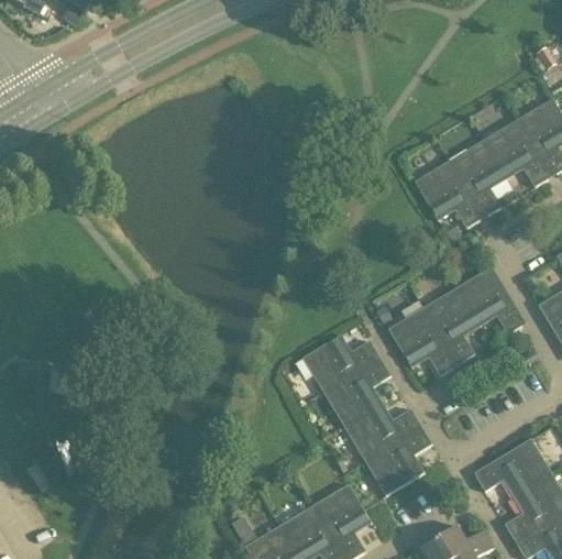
[(9,0),(36,14),(42,3),(35,0),(9,0)]
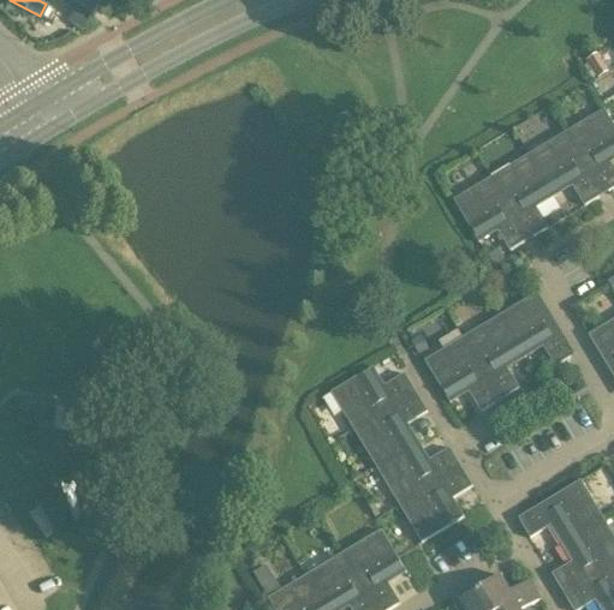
[(566,127),(603,190),(613,183),(613,162),(612,159),(613,157),(613,121),(603,105),(566,127)]
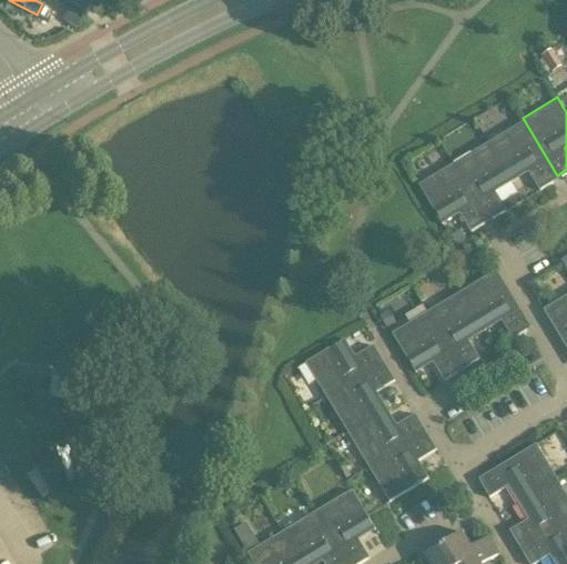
[(539,187),(557,175),(523,118),(488,139),(512,179),(528,169),(539,187)]
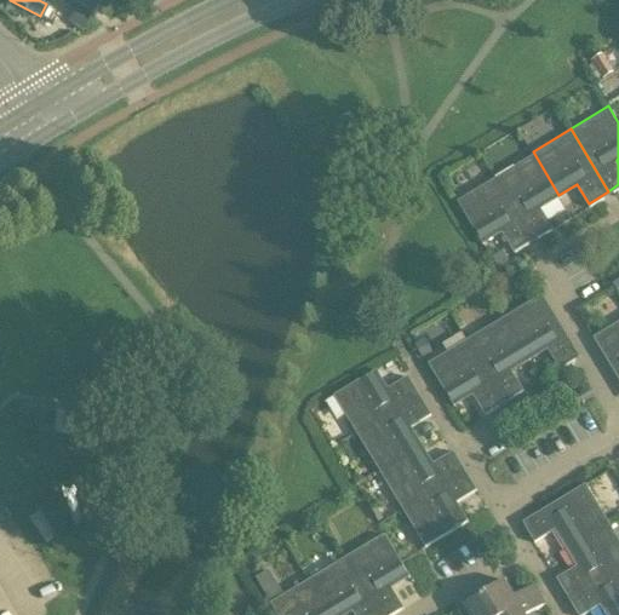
[(540,206),(559,195),(533,151),(496,174),(533,237),(552,225),(540,206)]
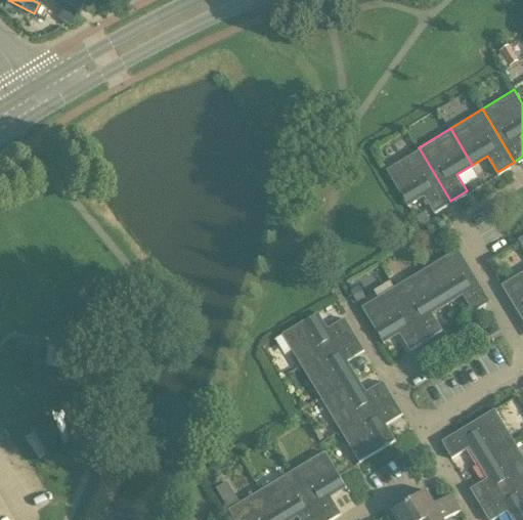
[(434,210),(450,201),(419,147),(386,167),(407,204),(424,193),(434,210)]
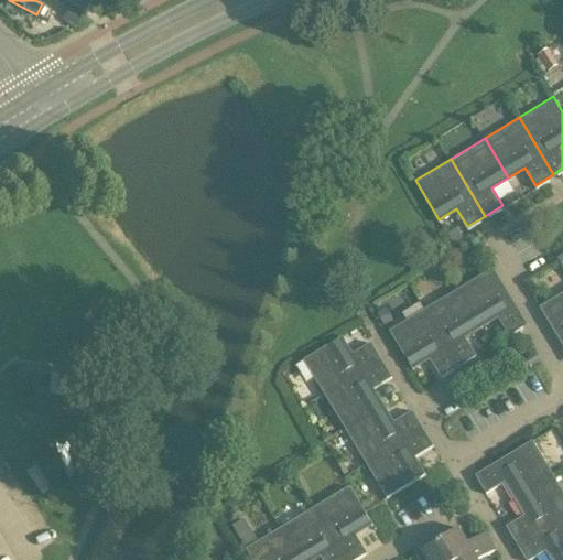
[(456,286),(480,324),(496,314),(508,333),(527,322),(491,265),(456,286)]
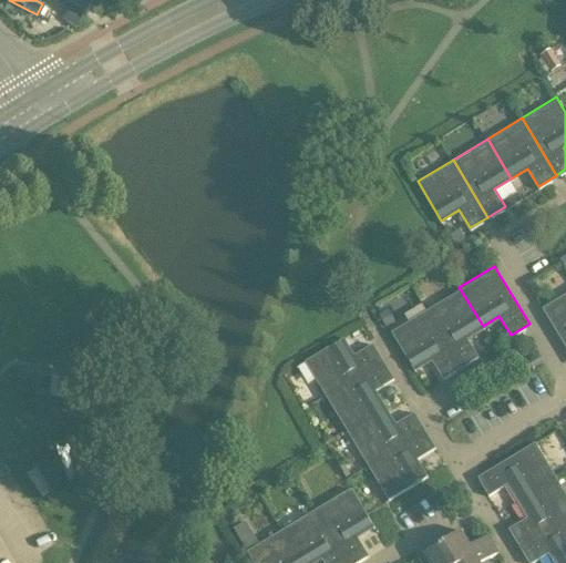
[(466,336),(483,326),(459,287),(424,308),(460,366),(477,355),(466,336)]
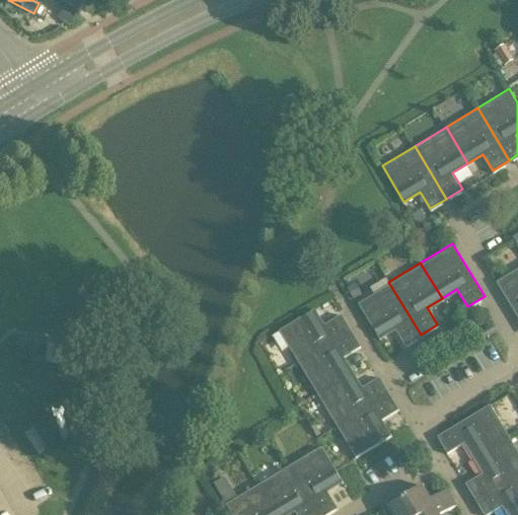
[(517,266),(496,280),(517,317),(517,266)]
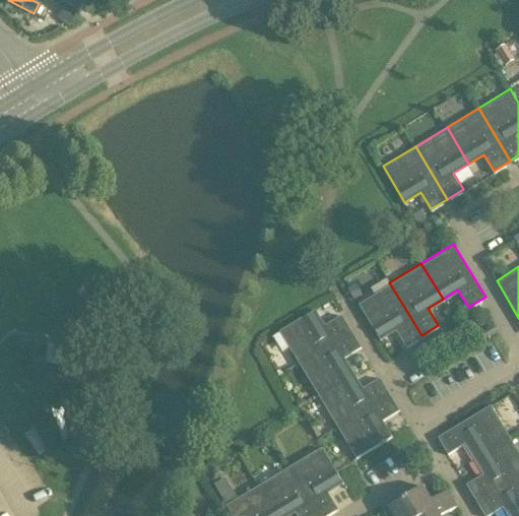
[(404,345),(422,335),(389,282),(357,303),(378,337),(394,328),(404,345)]
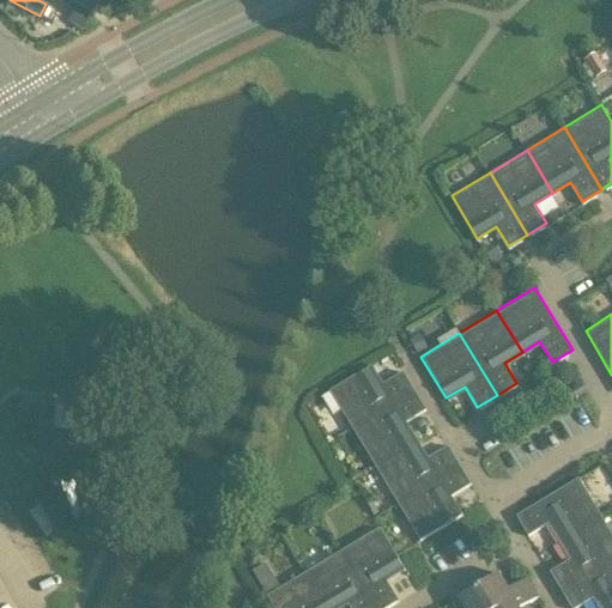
[(350,426),(412,389),(400,369),(381,381),(369,362),(327,388),(350,426)]
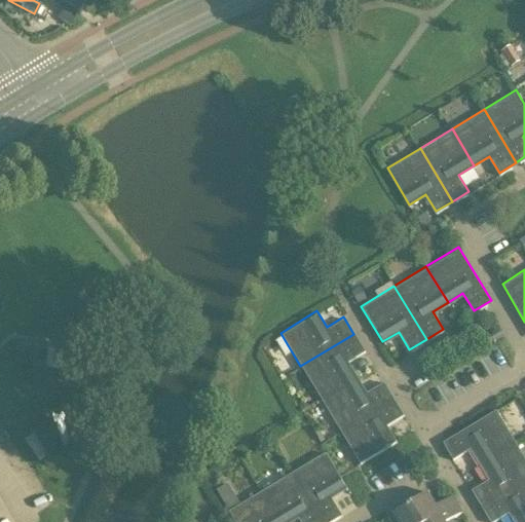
[(364,350),(353,334),(300,366),(320,398),(357,376),(346,361),(364,350)]
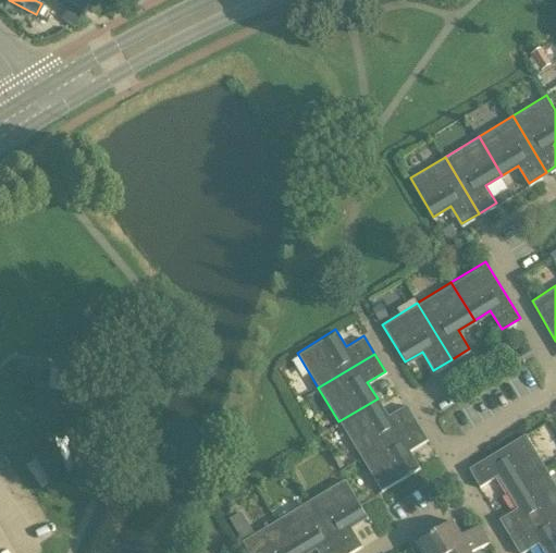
[(89,368),(53,367),(53,392),(88,393),(89,368)]
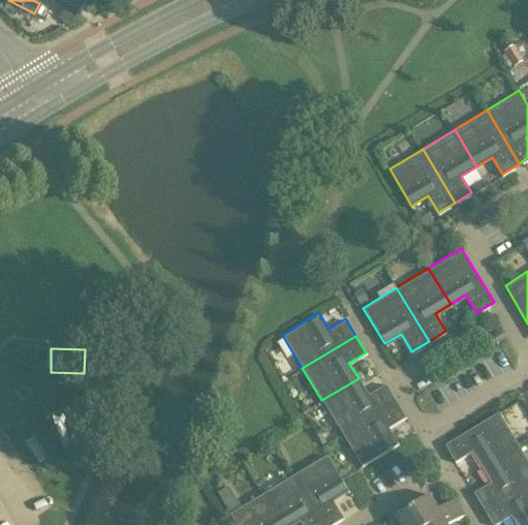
[(341,433),(395,400),(384,383),(368,394),(359,378),(321,400),(341,433)]
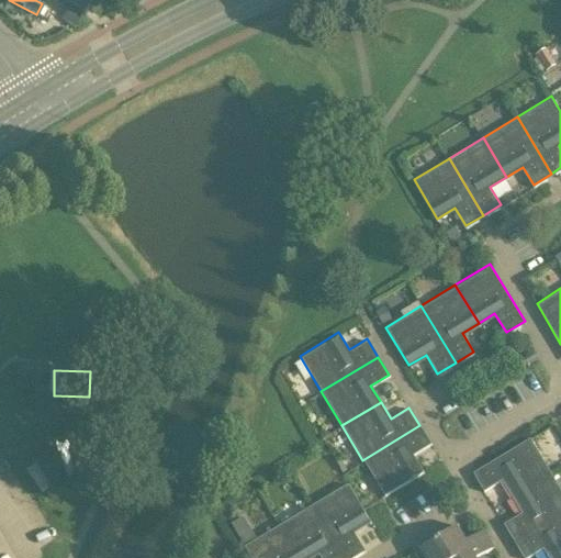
[(430,443),(419,425),(362,460),(383,494),(422,470),(412,454),(430,443)]
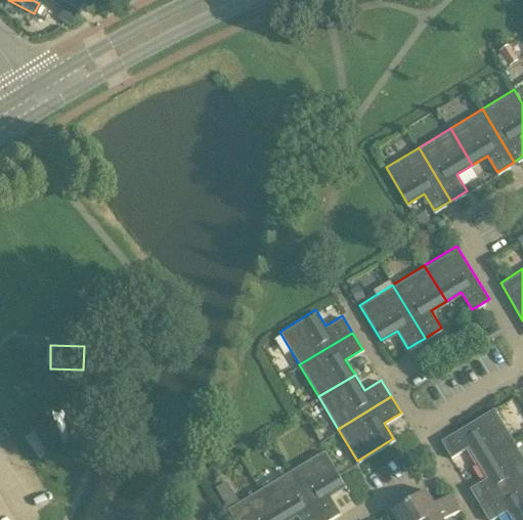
[(468,444),(478,460),(512,439),(492,406),(440,438),(450,455),(468,444)]
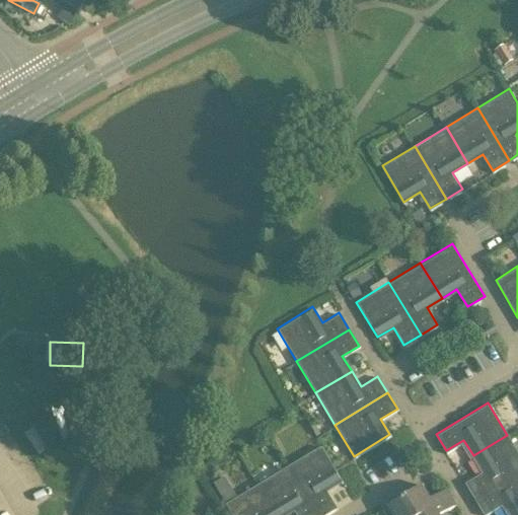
[(23,432),(38,452),(47,446),(32,426),(23,432)]
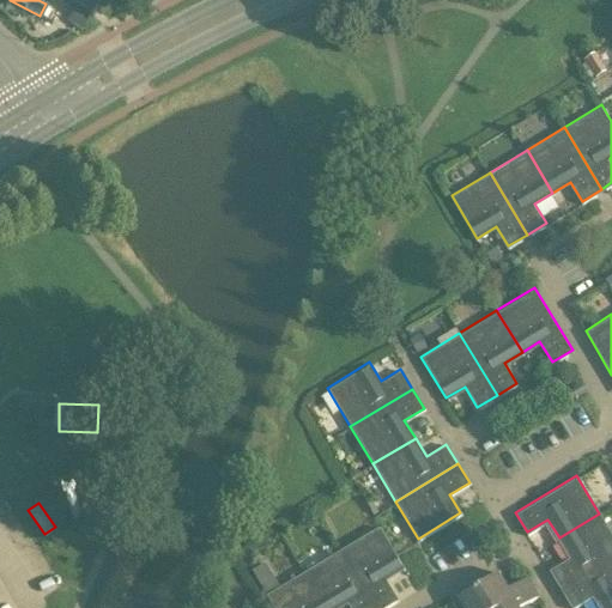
[(549,569),(561,588),(611,555),(611,533),(599,514),(559,537),(570,555),(549,569)]
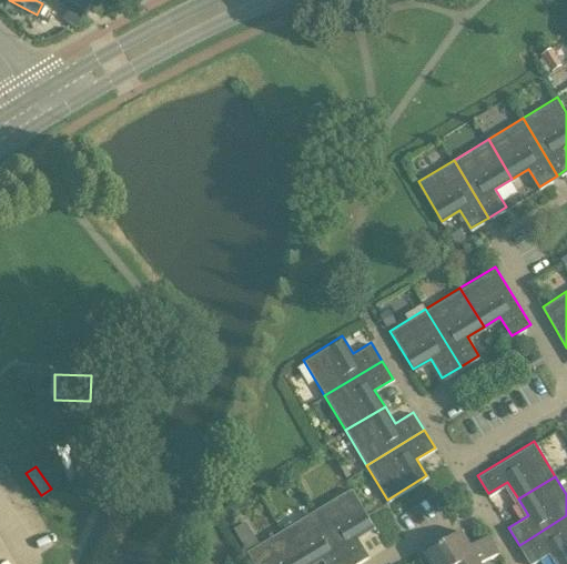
[(316,511),(347,563),(355,563),(368,556),(356,537),(374,526),(352,489),(316,511)]
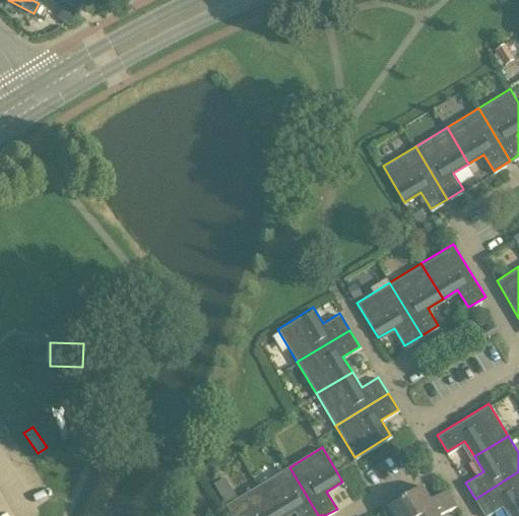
[(296,515),(318,515),(289,467),(257,487),(275,515),(285,515),(294,512),(296,515)]
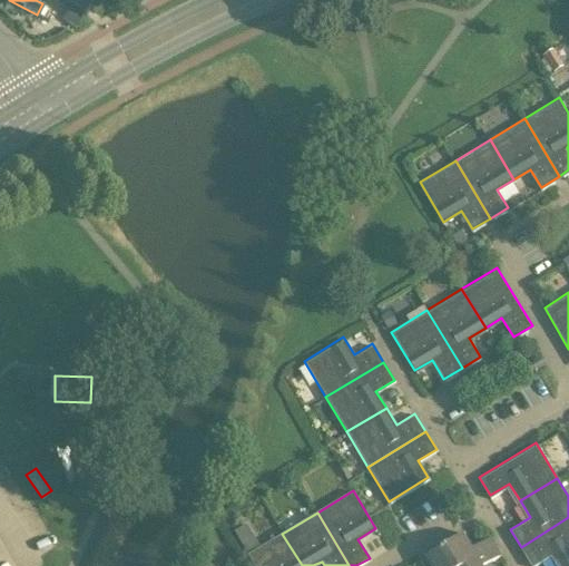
[(551,554),(558,565),(566,565),(568,565),(568,517),(521,547),(532,565),(551,554)]
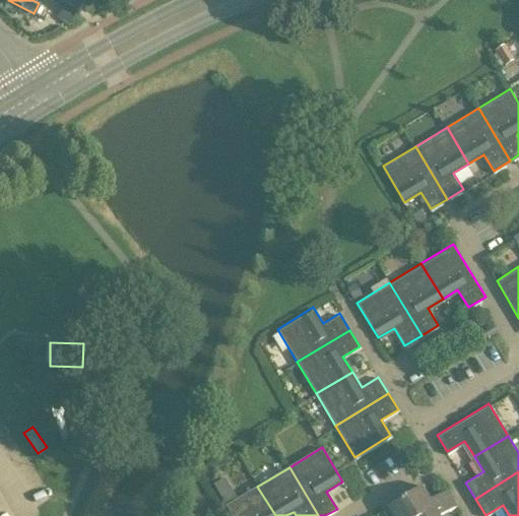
[(220,492),(226,488),(229,482),(224,476),(214,481),(220,492)]
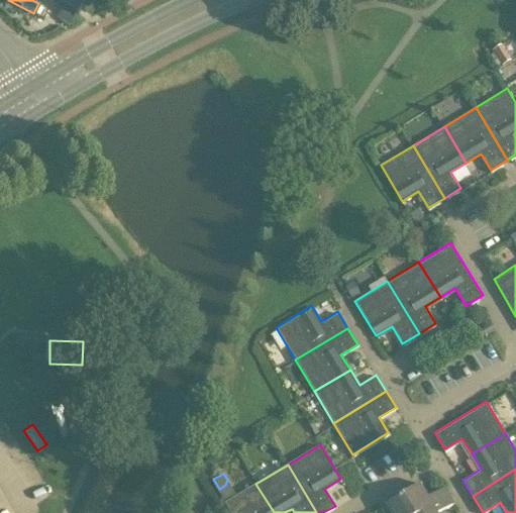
[(274,512),(255,484),(225,502),(230,512),(274,512)]
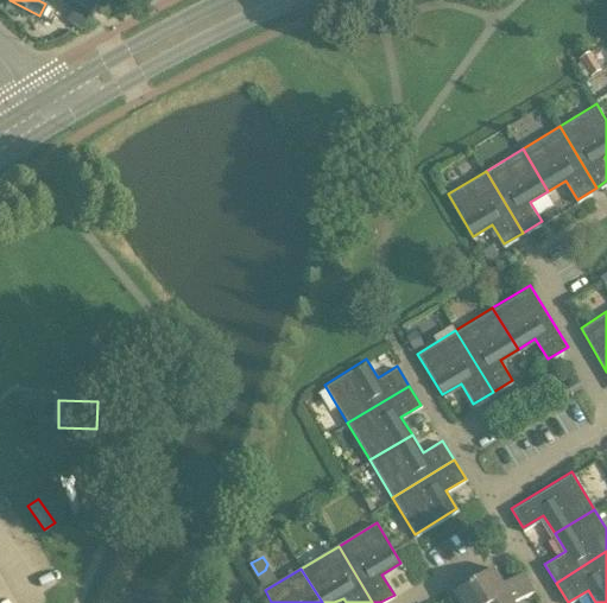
[(459,602),(488,602),(528,581),(522,571),(498,585),(488,570),(453,591),(459,602)]
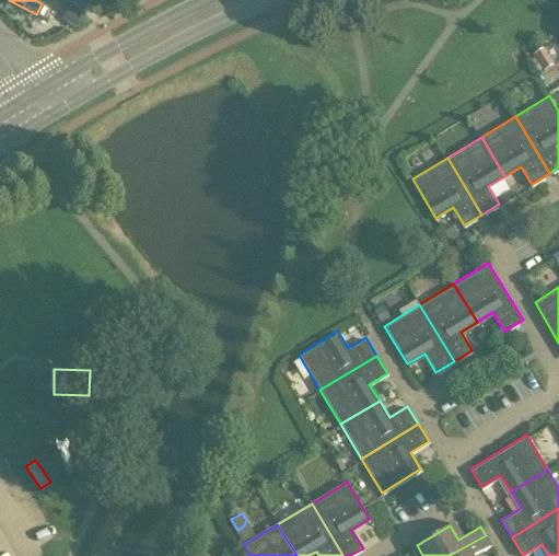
[(469,555),(490,544),(486,535),(450,555),(469,555)]
